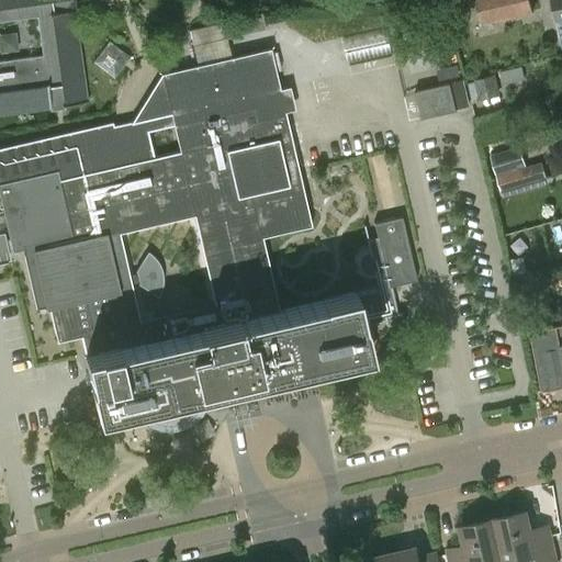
[(0,0),(0,198),(1,204),(12,250),(15,250),(22,248),(36,307),(48,305),(57,341),(81,336),(86,355),(83,355),(85,357),(89,379),(90,384),(89,384),(91,392),(97,416),(114,413),(133,408),(141,417),(150,424),(161,427),(172,427),(183,425),(194,419),(202,411),(208,401),(211,390),(218,388),(234,384),(371,352),(366,326),(386,321),(388,326),(404,322),(402,313),(397,314),(394,296),(391,285),(416,280),(402,216),(373,223),(379,247),(369,249),(362,251),(358,257),(357,262),(358,269),(362,274),(369,277),(375,276),(382,305),(360,310),(356,292),(279,310),(262,236),(313,225),(300,171),(294,148),(288,120),(285,112),(284,104),(272,46),(160,74),(131,123),(113,126),(112,122),(0,148),(0,109),(49,103),(49,107),(65,105),(65,101),(88,99),(88,97),(86,98),(74,8),(77,8),(75,0),(0,0)]
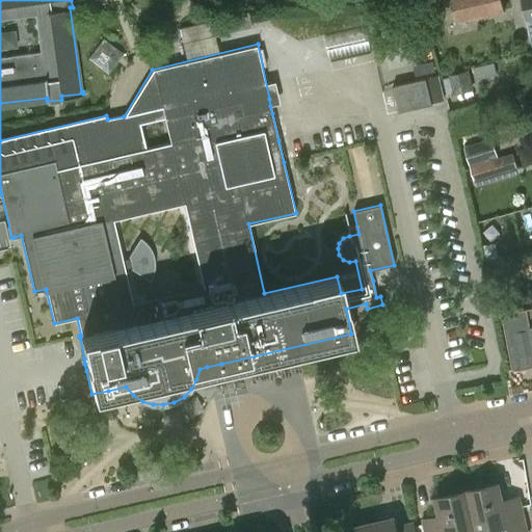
[(502,0),(451,0),(456,22),(505,10),(502,0)]
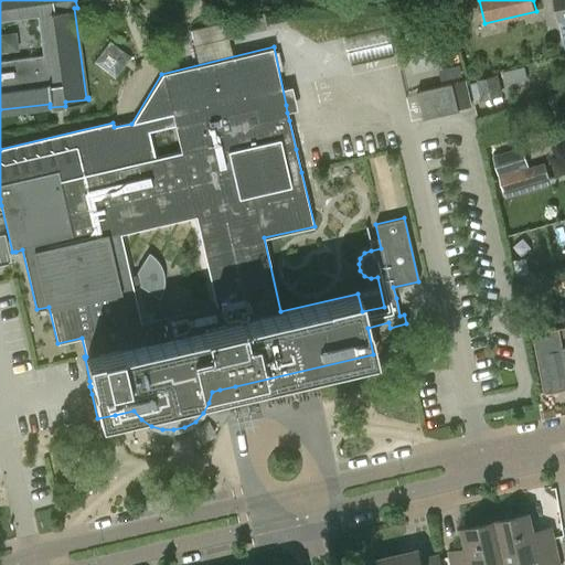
[(564,0),(555,0),(564,43),(564,0)]
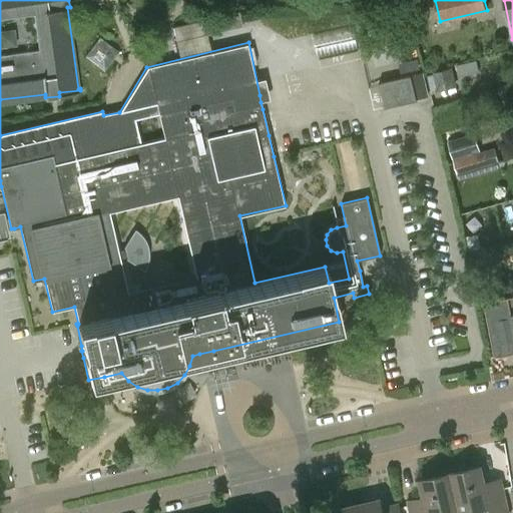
[(99,36),(84,56),(104,70),(119,50),(99,36)]
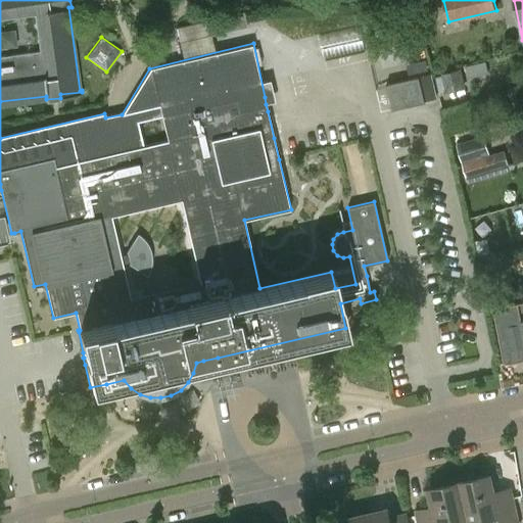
[(488,74),(486,61),(466,66),(468,78),(488,74)]
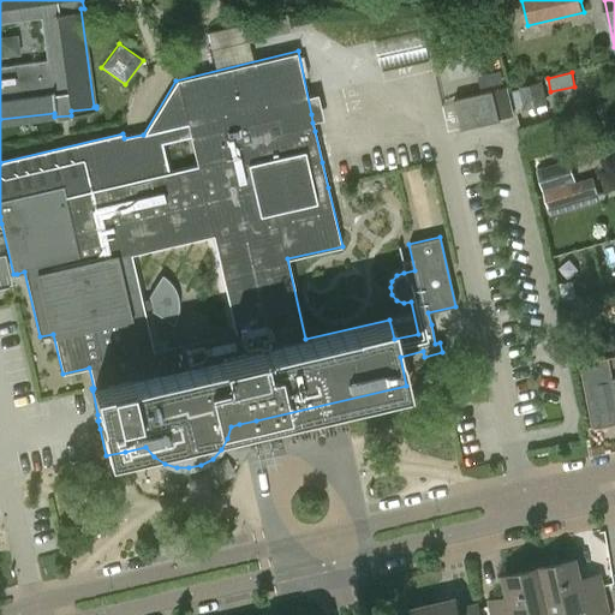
[(512,91),(517,112),(526,109),(526,108),(547,103),(541,81),(519,85),(519,89),(512,91)]
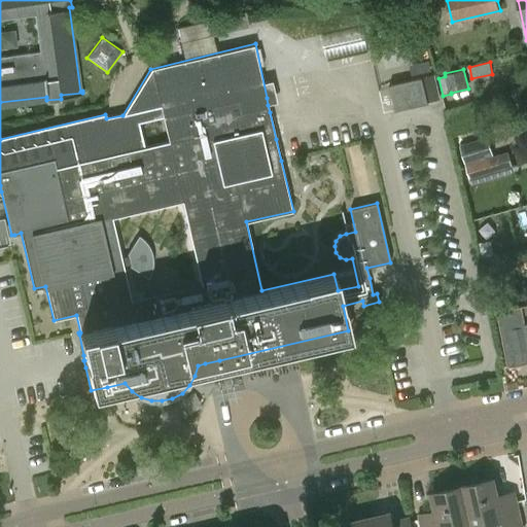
[(422,77),(389,85),(395,112),(428,104),(422,77)]
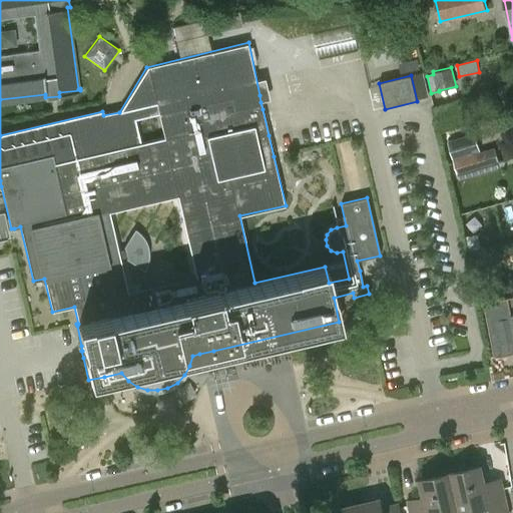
[(453,160),(477,153),(477,152),(480,151),(474,133),(447,141),(453,160)]
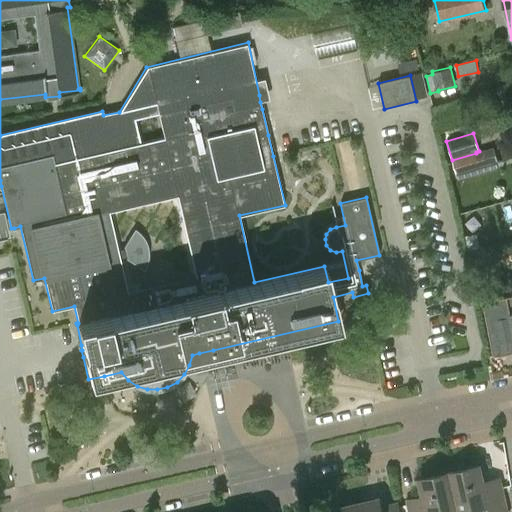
[(480,167),(476,153),(452,160),(456,174),(480,167)]
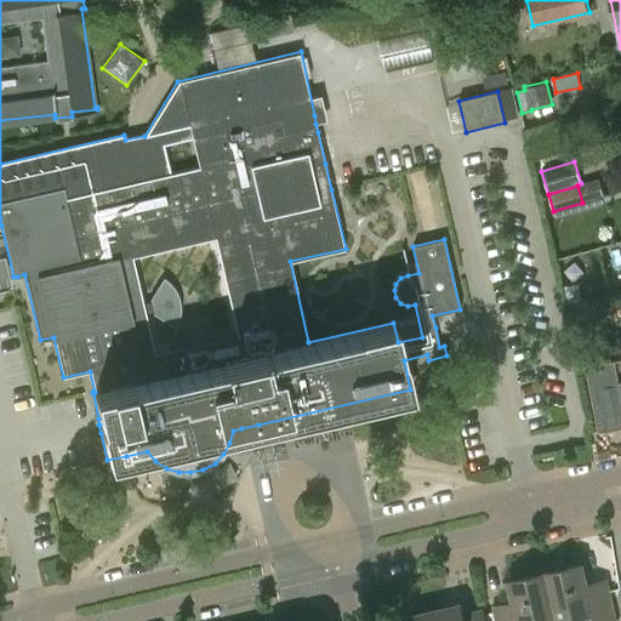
[(4,255),(0,255),(0,281),(11,279),(4,255)]
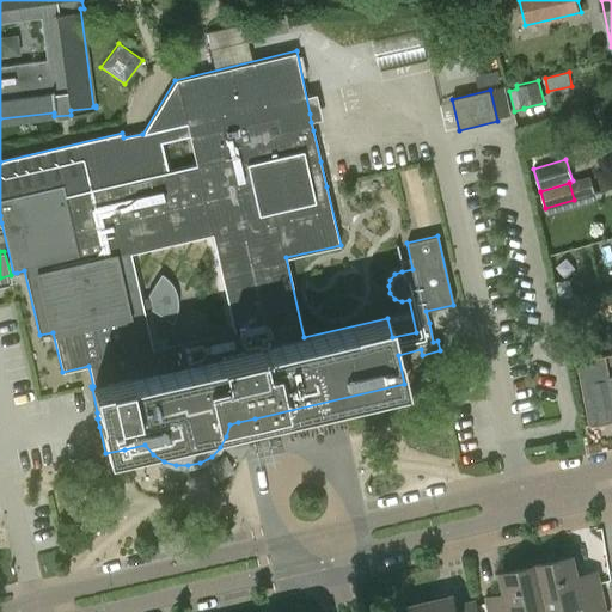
[(577,360),(591,426),(611,421),(611,379),(611,374),(611,373),(609,355),(577,360)]
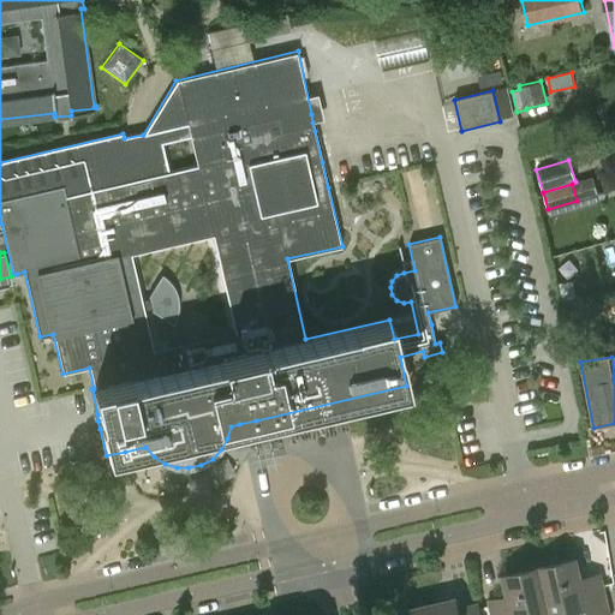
[(610,614),(601,572),(579,578),(574,560),(539,568),(551,614),(569,609),(571,614),(610,614)]
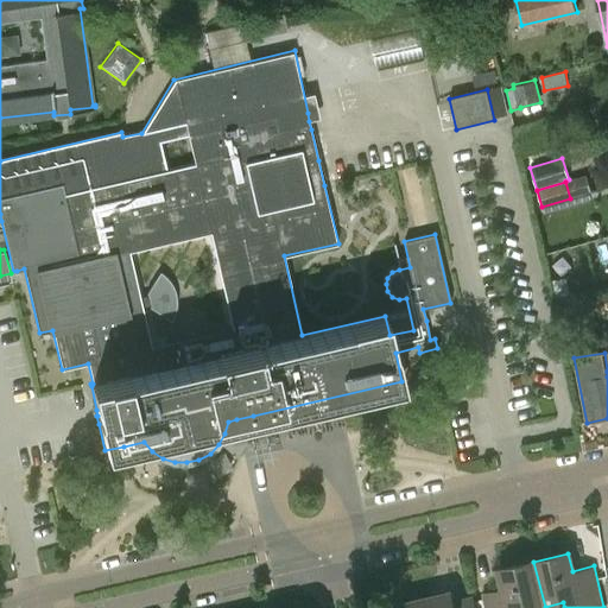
[(539,607),(545,607),(533,562),(498,570),(502,590),(485,594),(487,607),(539,607)]
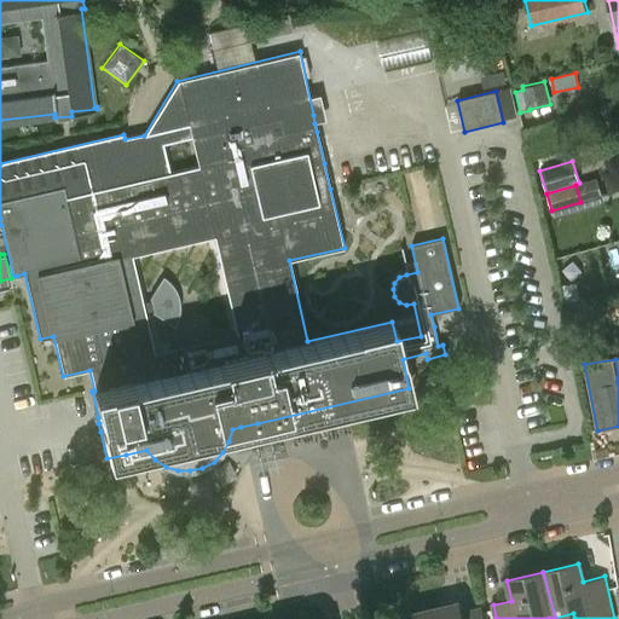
[(482,618),(481,607),(461,611),(458,603),(409,615),(409,618),(482,618)]
